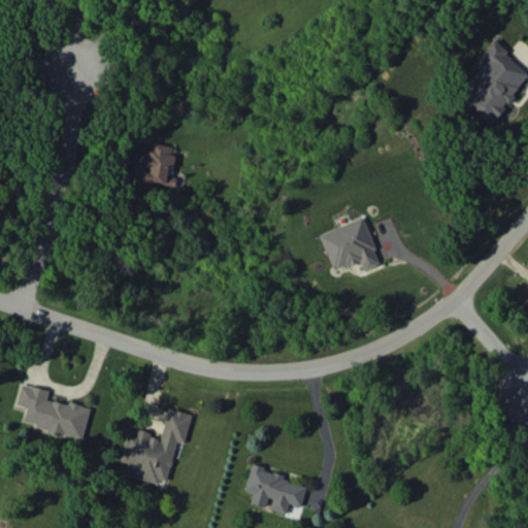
[(491,123),(527,74),(527,70),(491,42),(481,56),(487,60),(467,85),(474,91),(465,102),(491,123)]
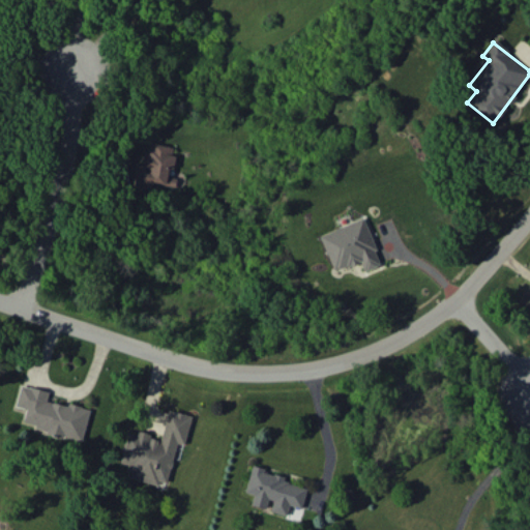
[(138,186),(152,189),(153,182),(176,186),(178,176),(172,175),(176,147),(145,141),(138,186)]
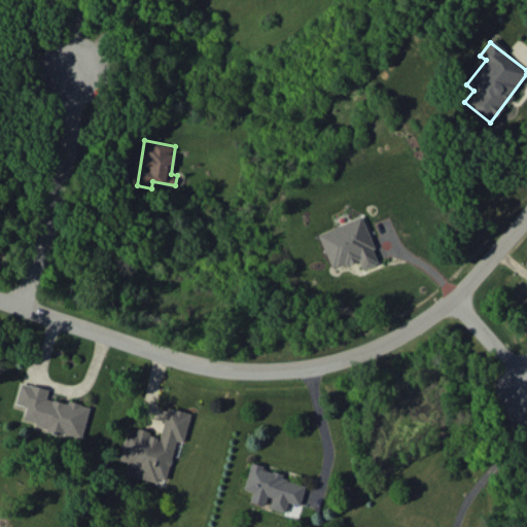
[(318,234),(332,270),(358,259),(362,269),(380,262),(361,216),(318,234)]
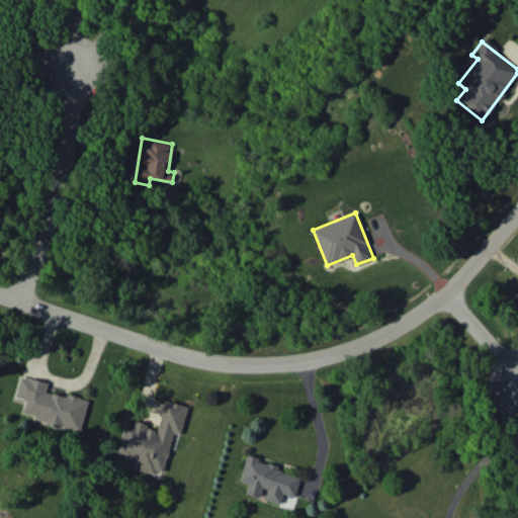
[(88,399),(67,394),(66,396),(47,391),(49,381),(20,375),(15,397),(26,399),(22,416),(81,430),(88,399)]
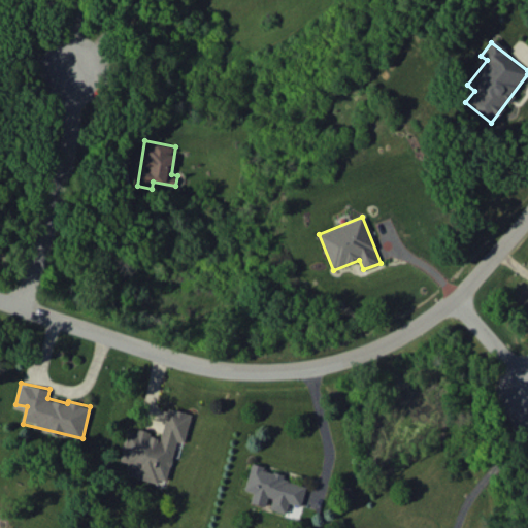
[(191,414),(168,408),(162,436),(137,430),(137,432),(128,430),(121,460),(128,462),(126,473),(166,483),(176,440),(185,442),(191,414)]
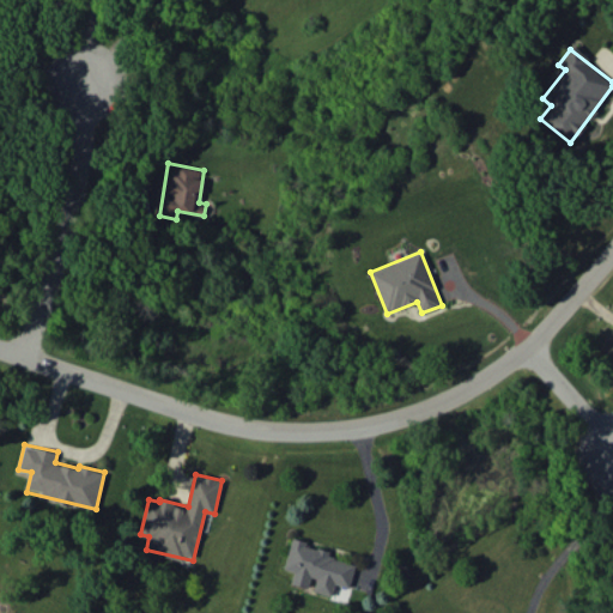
[(354,564),(331,558),(332,551),(305,545),(307,541),(291,538),(284,569),(293,571),(291,584),(308,588),(310,577),(316,578),(314,590),(333,595),(335,584),(350,587),(354,564)]
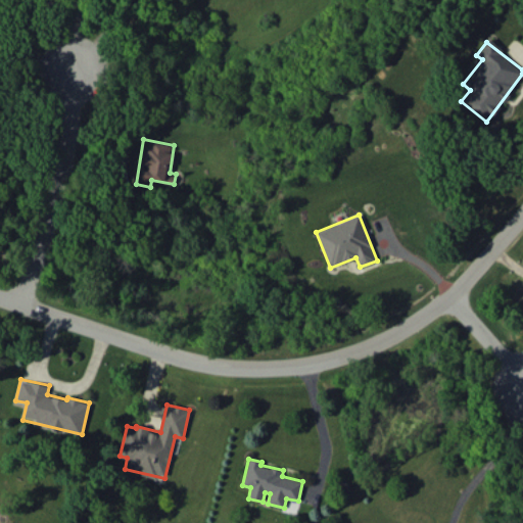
All buildings are outlined.
